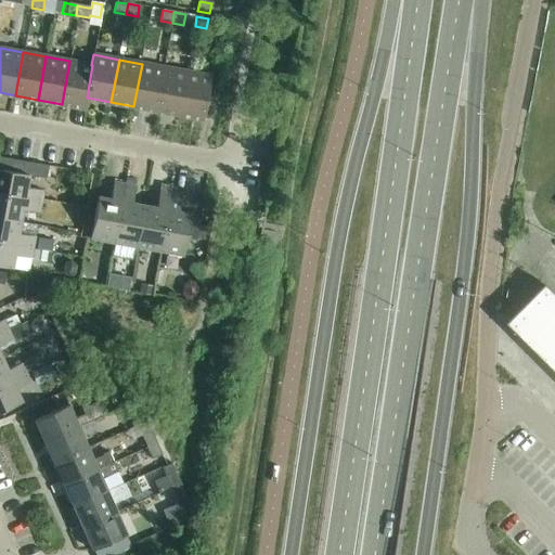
[(86,108),(88,98),(87,98),(92,65),(91,65),(69,61),(62,104),(86,108)]
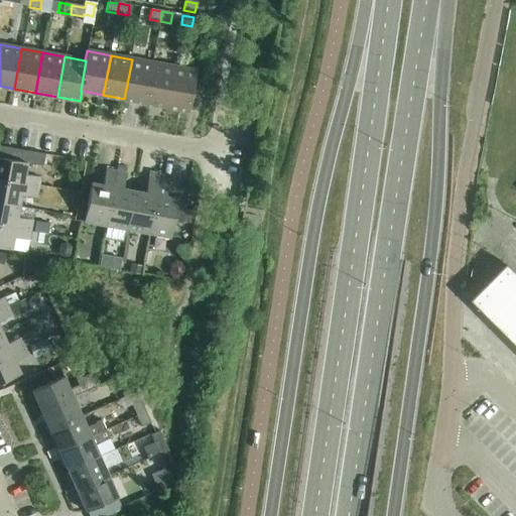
[(124,99),(145,103),(153,62),(132,59),(124,99)]
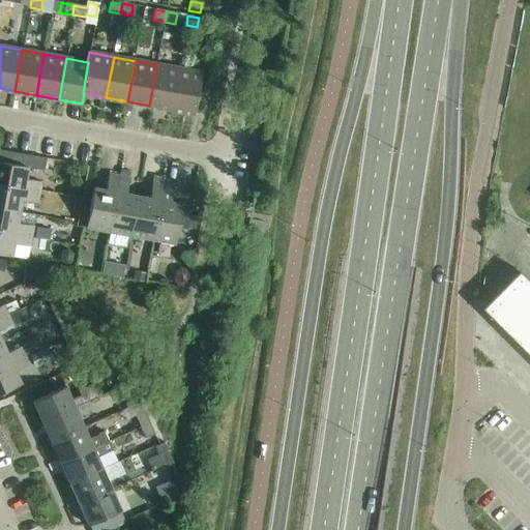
[(149,106),(172,110),(179,68),(157,64),(149,106)]
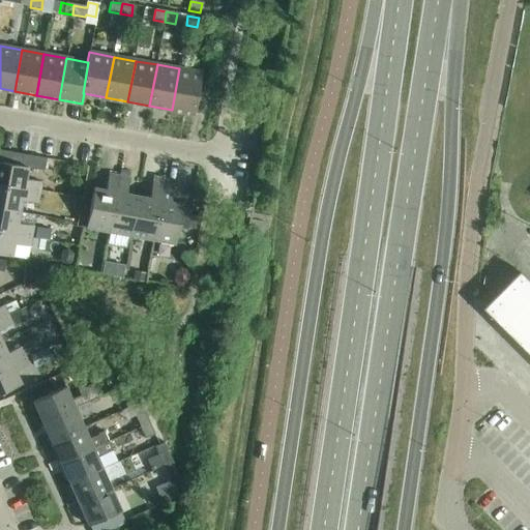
[(179,68),(172,110),(194,114),(201,72),(179,68)]
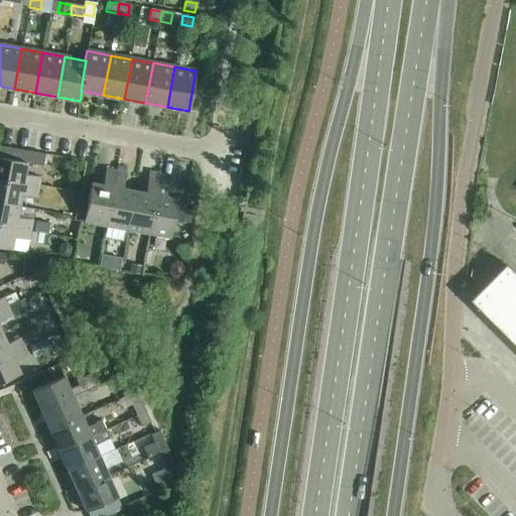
[(0,158),(0,180),(38,188),(40,178),(24,175),(26,164),(42,166),(44,155),(8,148),(6,159),(0,158)]
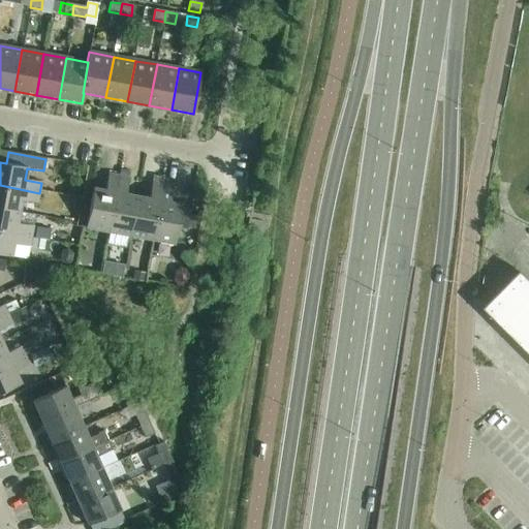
[(85,229),(107,234),(118,177),(107,175),(104,191),(93,188),(85,229)]
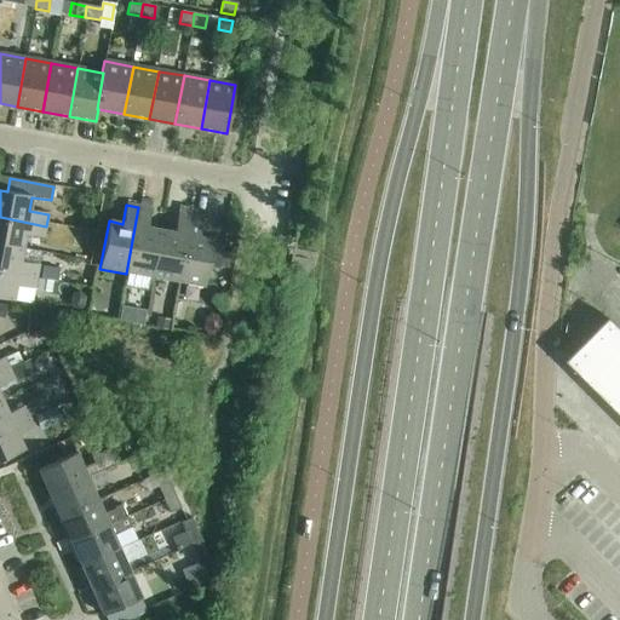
[(126,274),(153,279),(161,230),(148,228),(150,208),(139,207),(138,207),(126,274)]
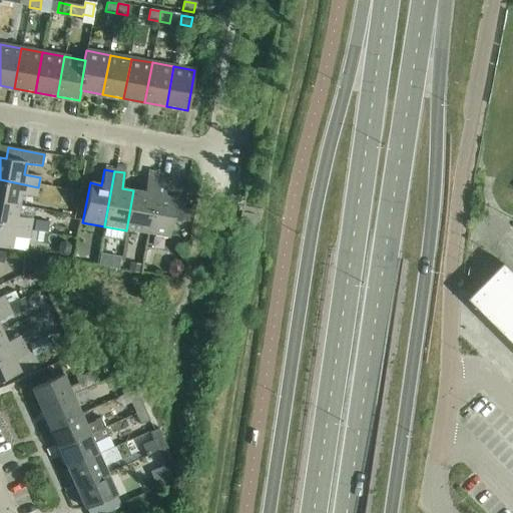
[(126,230),(147,233),(157,178),(147,177),(144,192),(133,190),(126,230)]
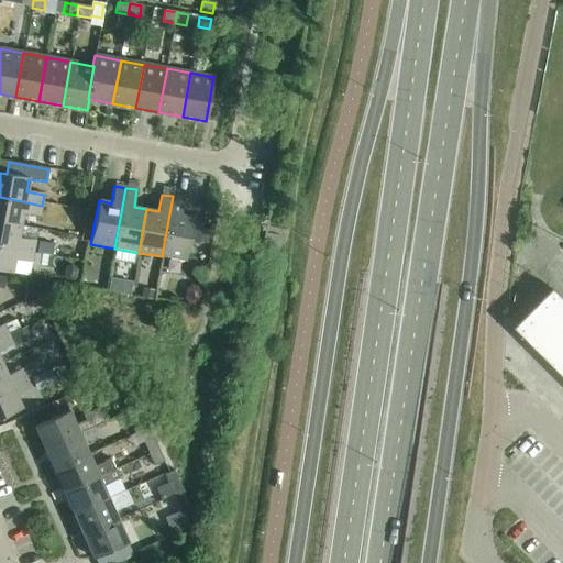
[(173,196),(162,256),(186,261),(189,242),(198,244),(202,220),(180,216),(184,198),(173,196)]
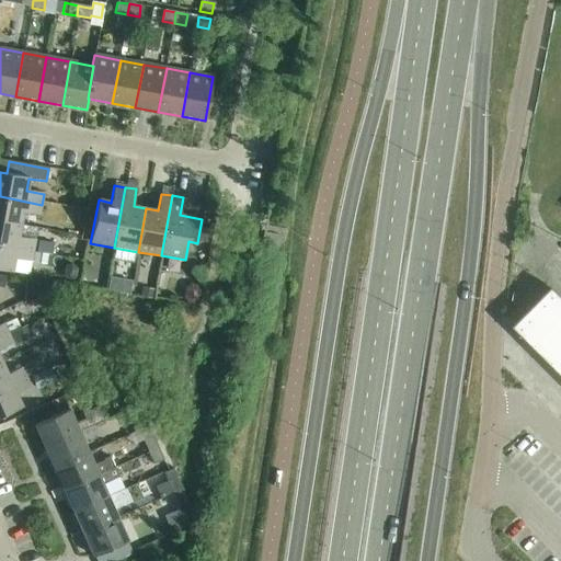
[(0,196),(0,220),(20,225),(22,213),(39,216),(42,205),(0,196)]
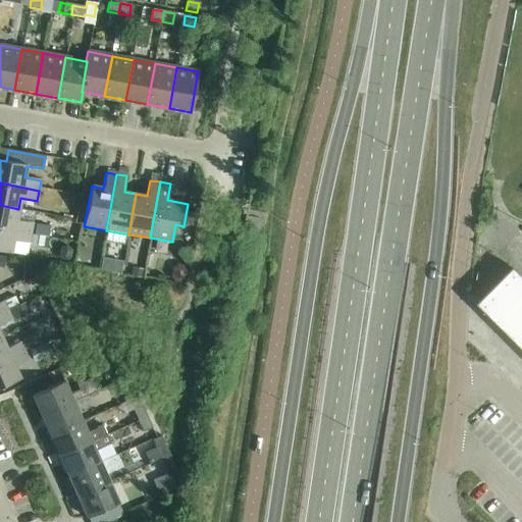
[(0,205),(0,227),(31,233),(33,223),(16,220),(18,209),(0,205)]
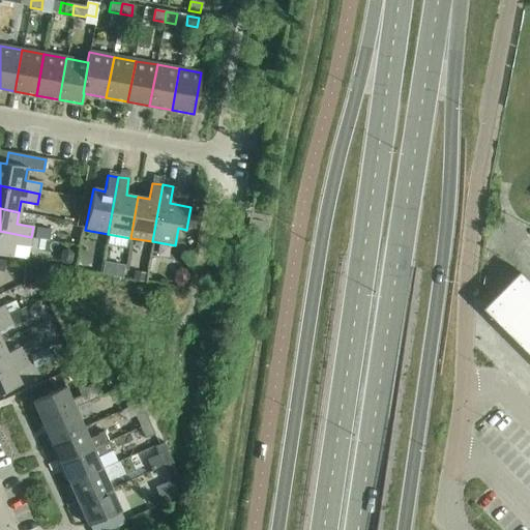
[(36,228),(35,238),(40,239),(46,240),(49,240),(51,230),(36,228)]
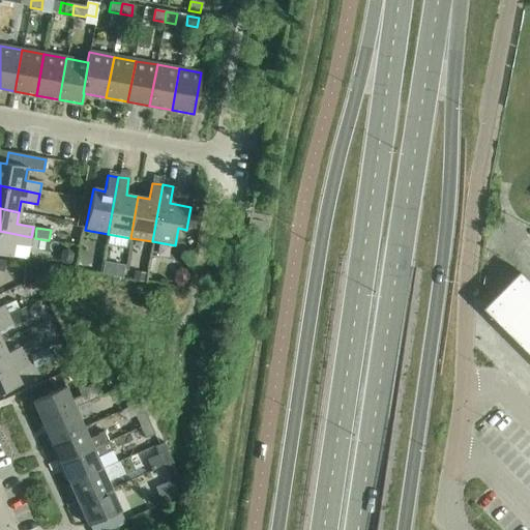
[(0,231),(0,255),(10,257),(12,244),(29,247),(31,237),(0,231)]
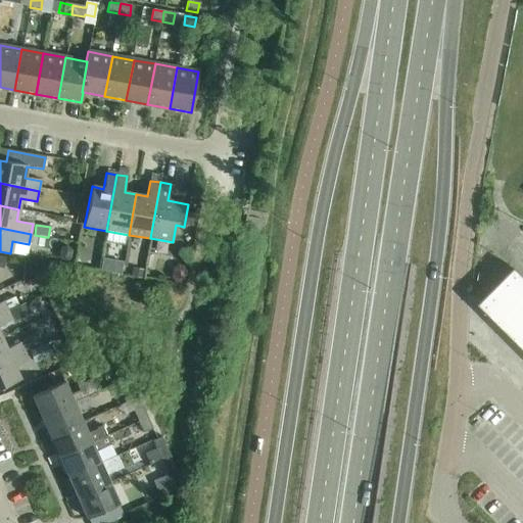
[(31,234),(29,244),(43,247),(45,237),(40,236),(35,235),(31,234)]
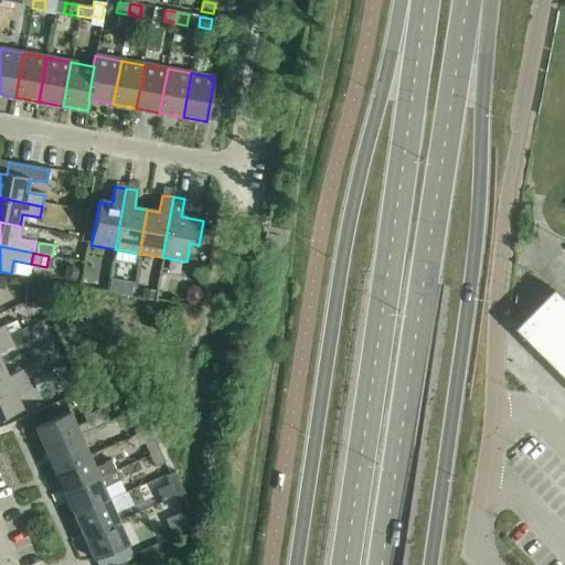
[(124,281),(123,294),(129,295),(131,283),(124,281)]
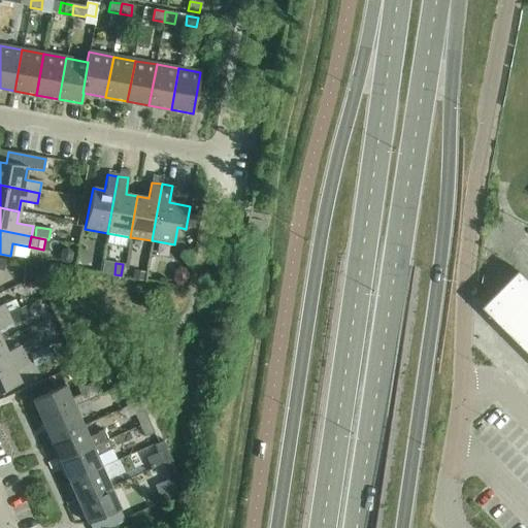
[(175,271),(173,281),(176,286),(182,287),(186,284),(188,273),(185,269),(179,268),(175,271)]
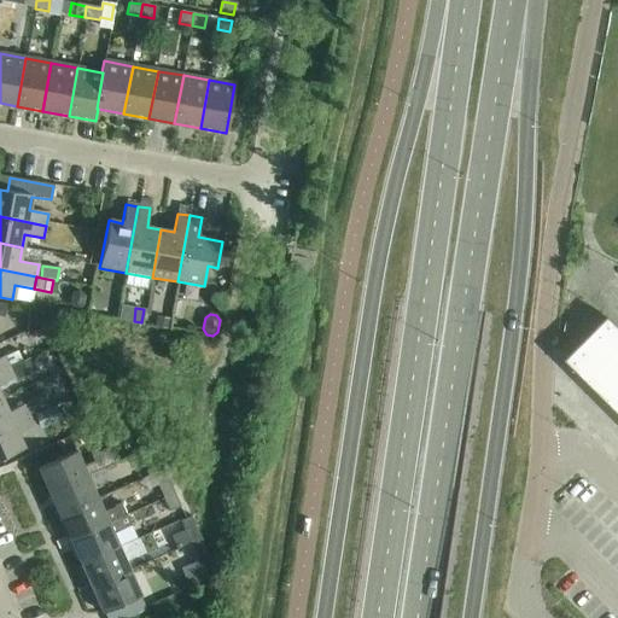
[(157,316),(155,326),(168,328),(170,319),(157,316)]
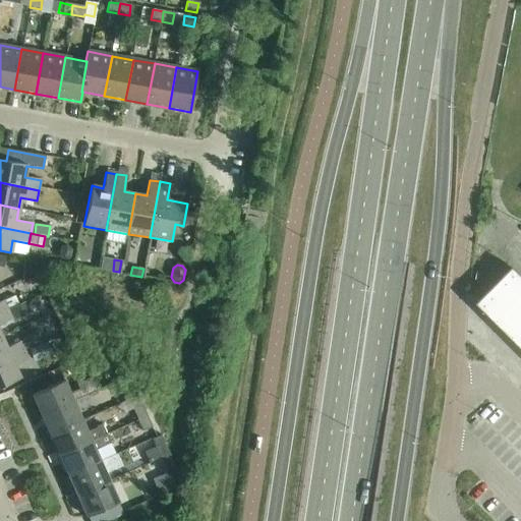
[(477,302),(481,306),(520,345),(520,275),(513,268),(477,302)]
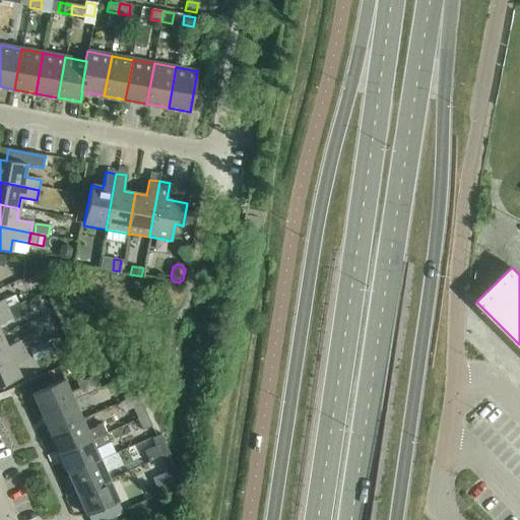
[(0,313),(7,310),(7,309),(18,304),(14,296),(0,302),(0,313)]
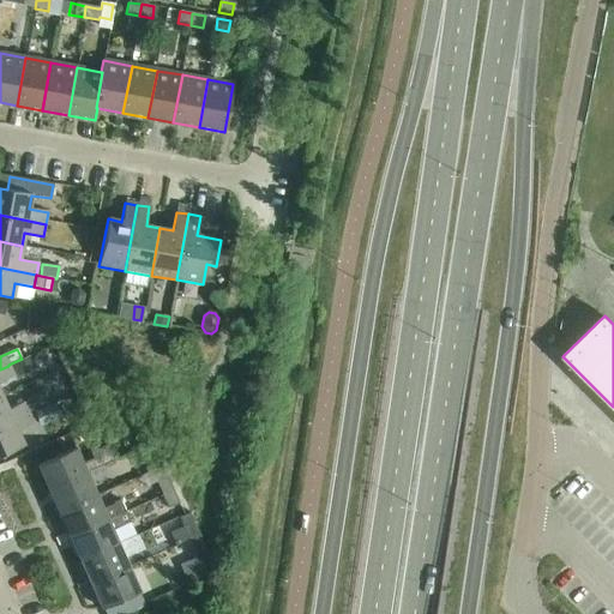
[(11,365),(17,378),(36,369),(30,356),(11,365)]
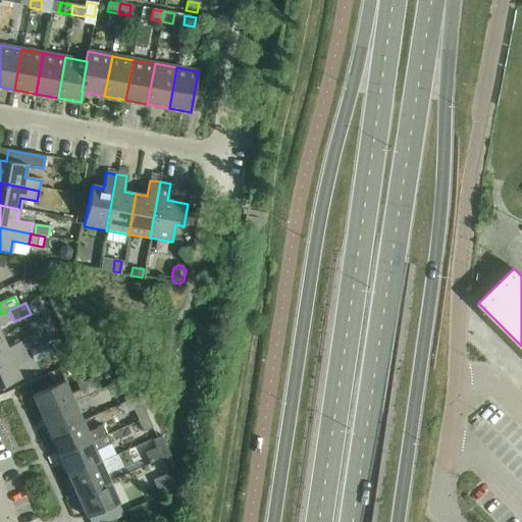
[(0,314),(0,337),(2,337),(0,333),(0,325),(12,320),(7,311),(0,314)]
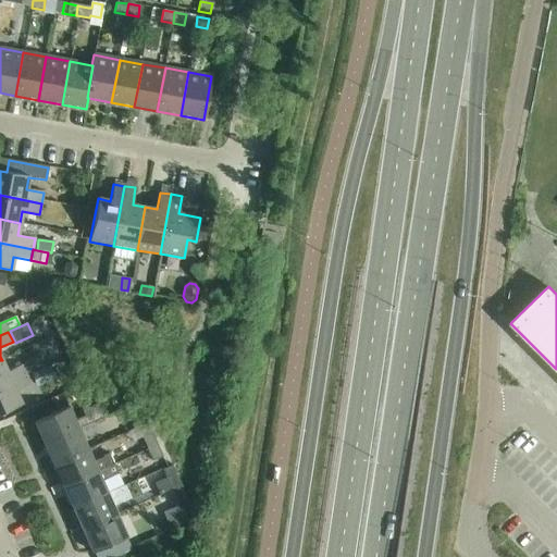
[(0,360),(0,386),(27,374),(46,366),(41,357),(7,372),(2,360),(0,360)]
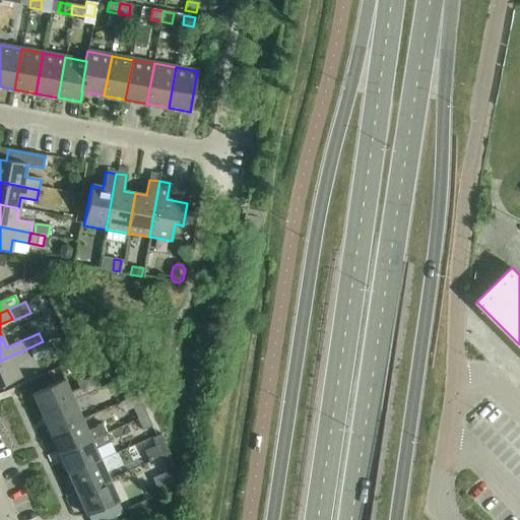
[(27,349),(31,359),(43,354),(39,344),(27,349)]
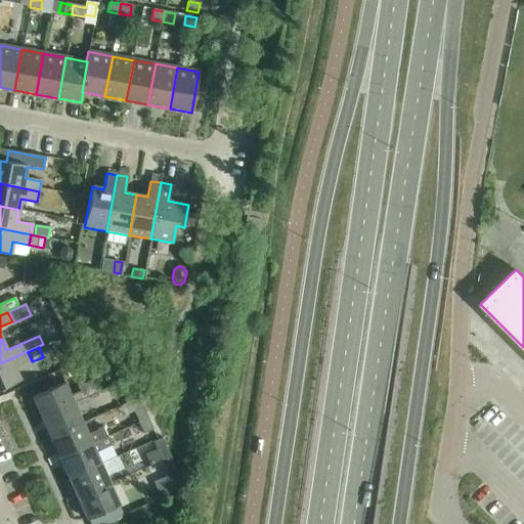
[(26,352),(0,363),(0,388),(20,380),(15,368),(30,362),(26,352)]
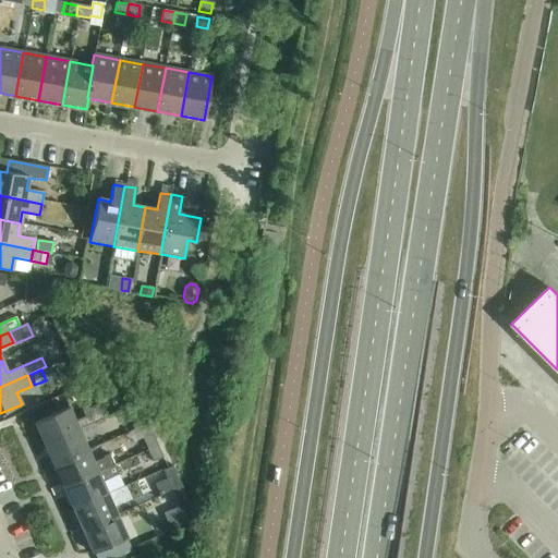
[(123,396),(129,408),(138,403),(133,391),(123,396)]
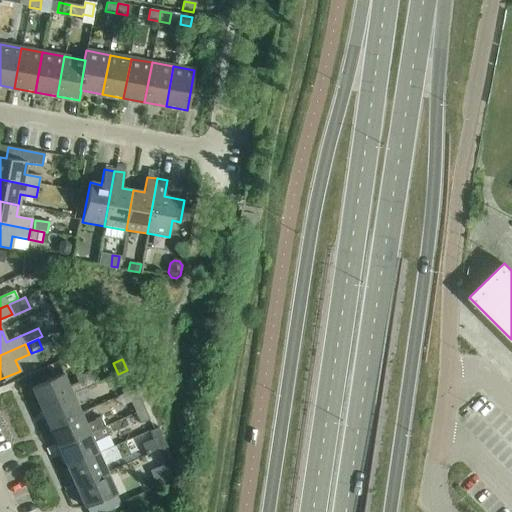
[(127,370),(118,374),(123,385),(132,381),(127,370)]
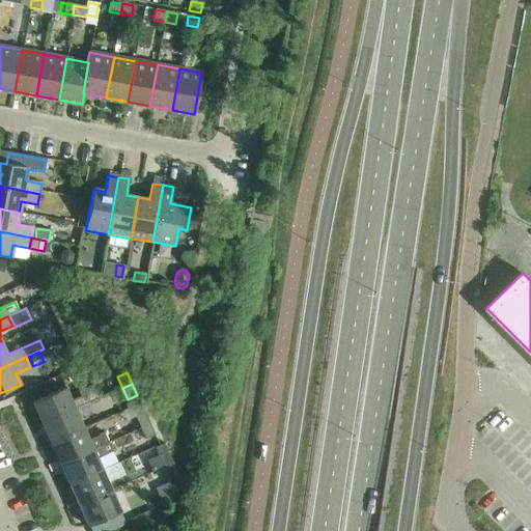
[(32,402),(42,424),(88,403),(100,398),(93,385),(78,392),(80,397),(72,401),(65,388),(32,402)]
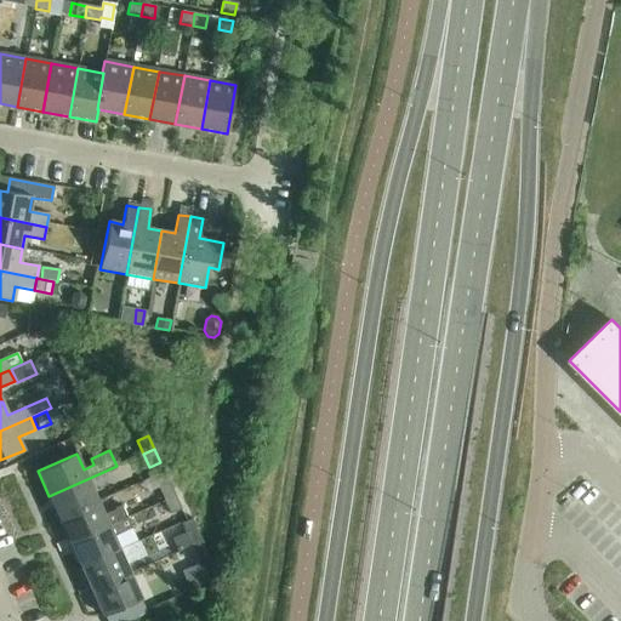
[(49,496),(60,519),(98,502),(92,489),(108,482),(103,472),(49,496)]
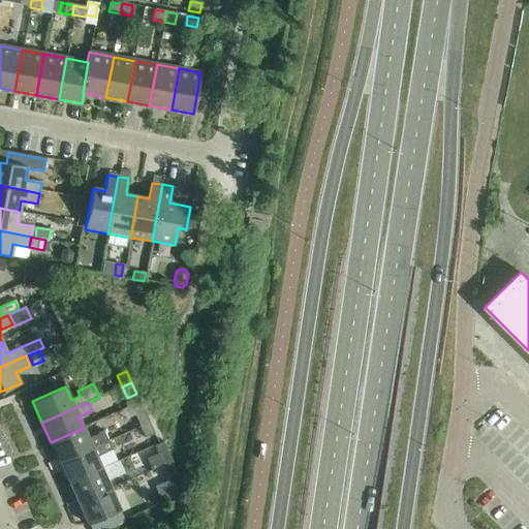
[(134,415),(139,427),(149,423),(144,411),(134,415)]
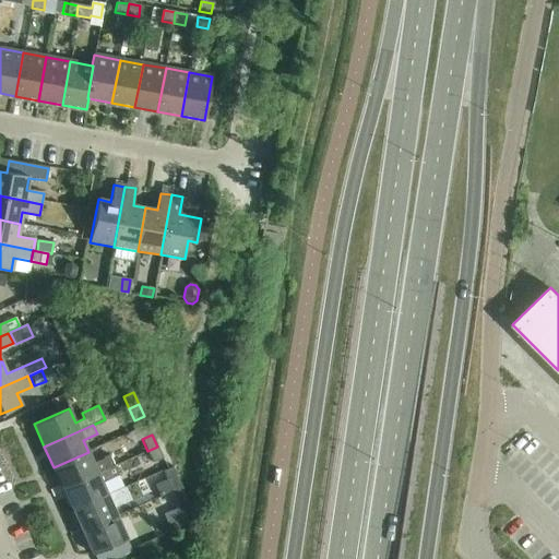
[(157,447),(147,451),(153,463),(163,459),(157,447)]
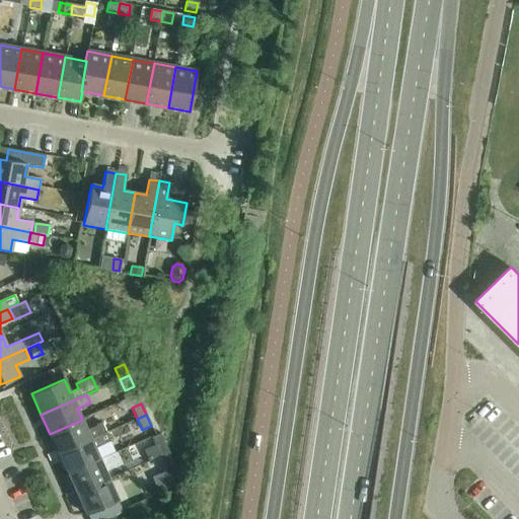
[(50,434),(59,454),(105,433),(101,423),(96,426),(96,427),(87,431),(82,420),(50,434)]
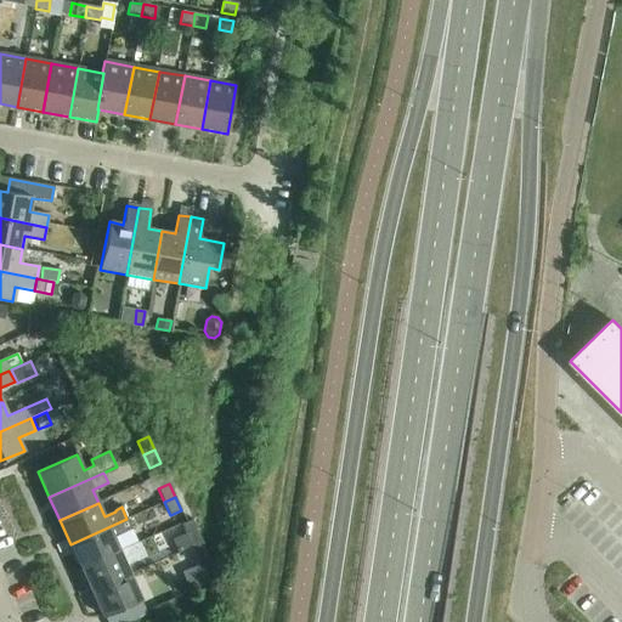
[(71,544),(80,569),(119,550),(113,537),(131,530),(126,519),(71,544)]
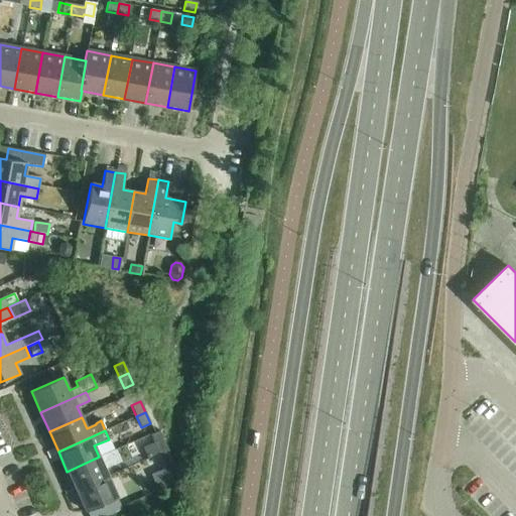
[(153,443),(158,455),(167,450),(162,438),(153,443)]
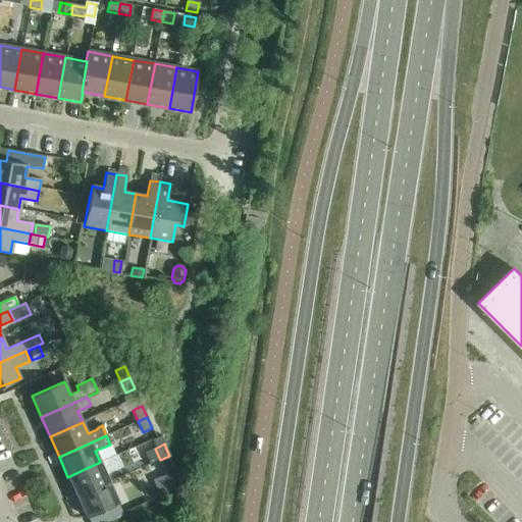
[(169,456),(160,460),(169,480),(166,482),(170,490),(183,485),(169,456)]
